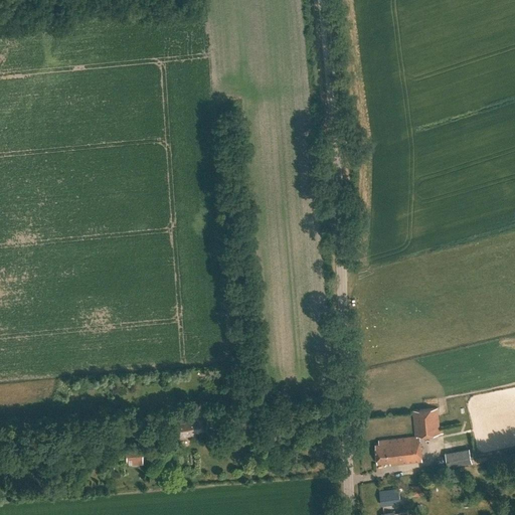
[(413,409),(415,436),(378,439),(378,443),(374,444),(375,462),(389,461),(389,465),(422,462),(419,436),(440,434),(438,407),(413,409)]
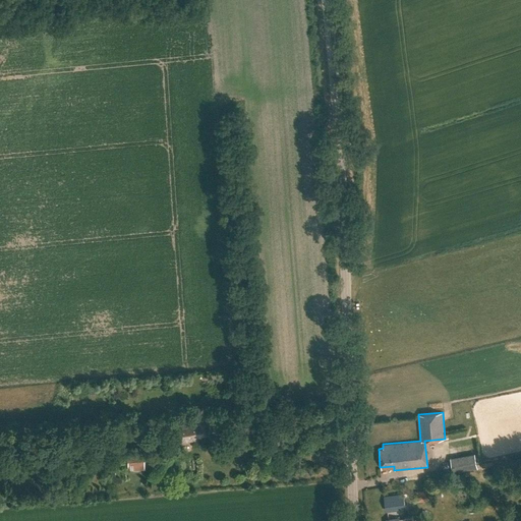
[(194,437),(206,435),(203,423),(177,429),(179,443),(195,440),(194,437)]
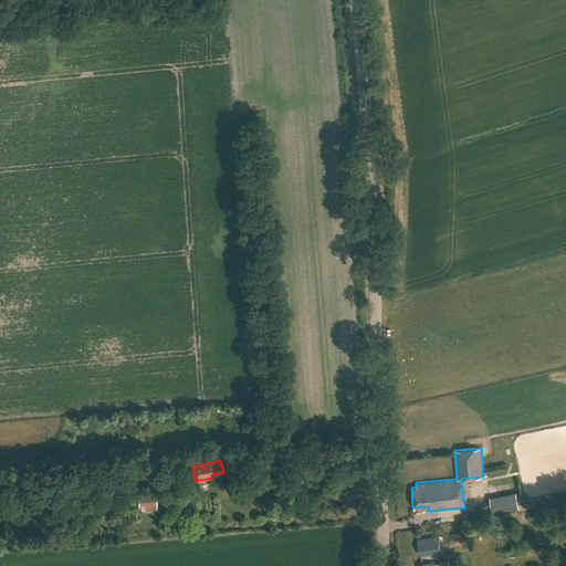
[(178,477),(179,485),(190,485),(190,477),(178,477)]
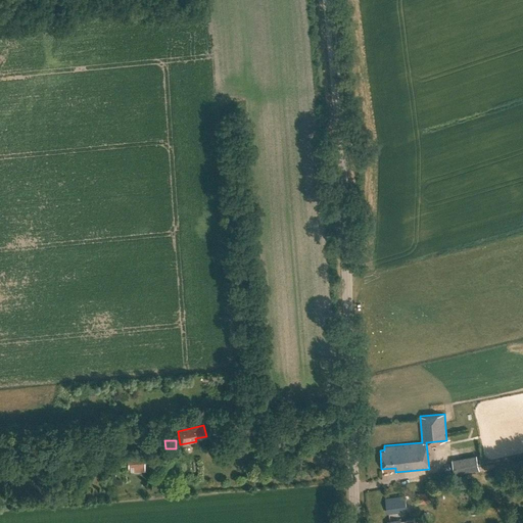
[(128,455),(129,472),(144,472),(144,455),(128,455)]
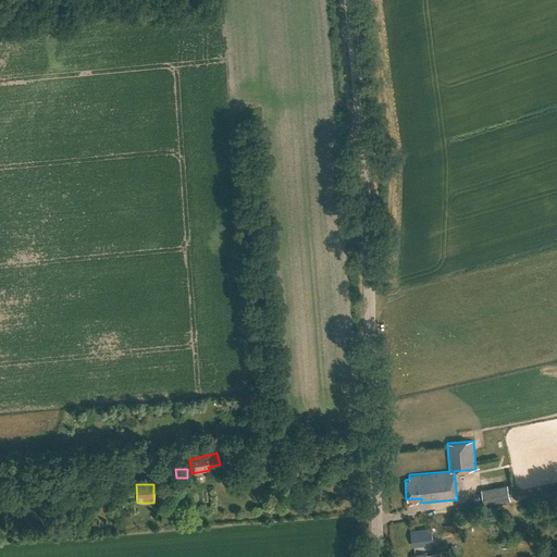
[(510,502),(508,489),(482,494),(484,506),(510,502)]
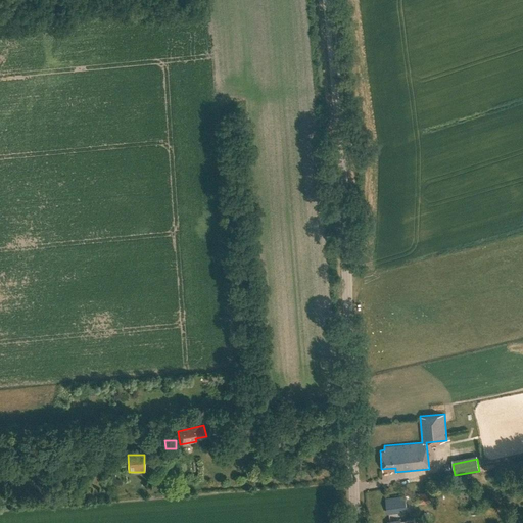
[(430,503),(428,492),(414,493),(415,504),(430,503)]
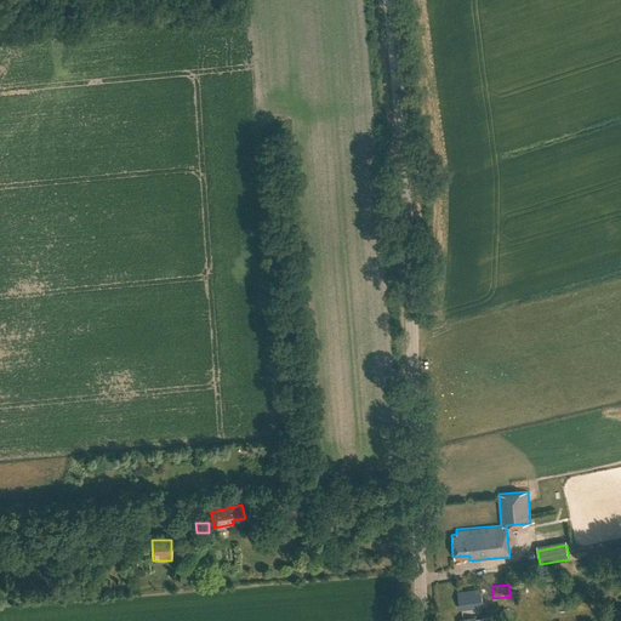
[(457,592),(460,609),(483,605),(480,590),(457,592)]
